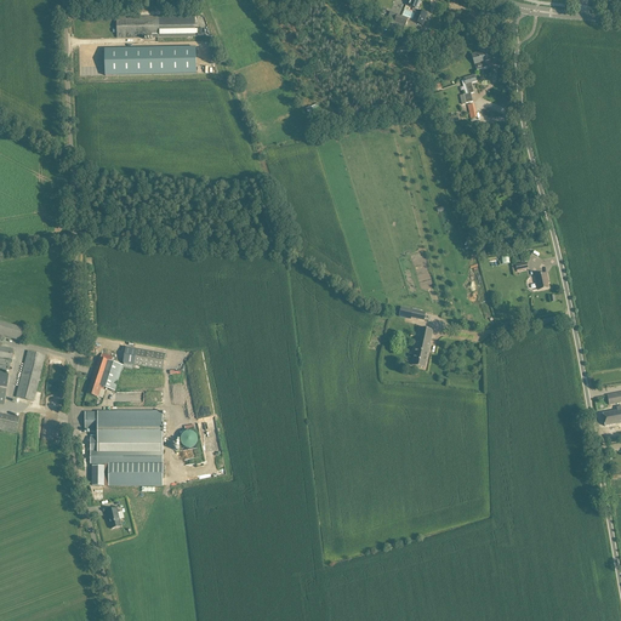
[(422,26),(425,20),(427,15),(415,10),(412,9),(411,11),(414,11),(417,12),(414,22),(422,26)]
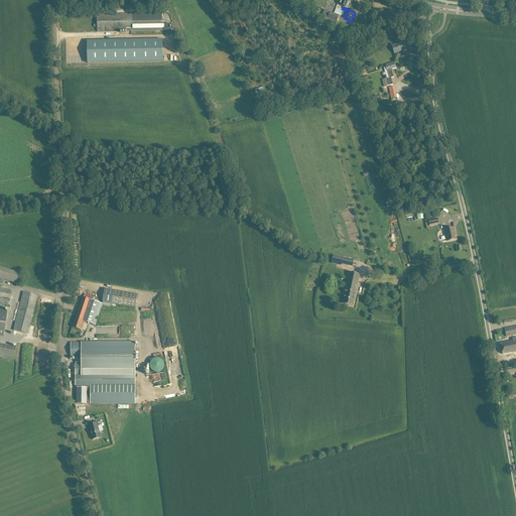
[(98,32),(103,31),(162,30),(161,13),(97,14),(98,32)]
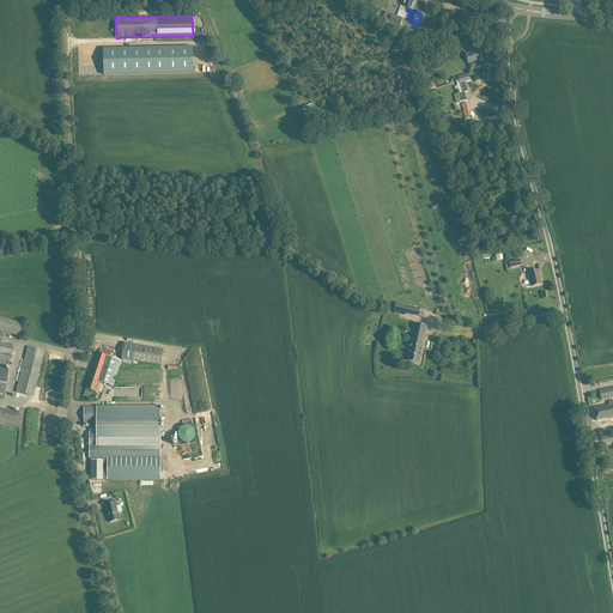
[(194,47),(104,49),(104,76),(194,73),(194,72),(194,47)]
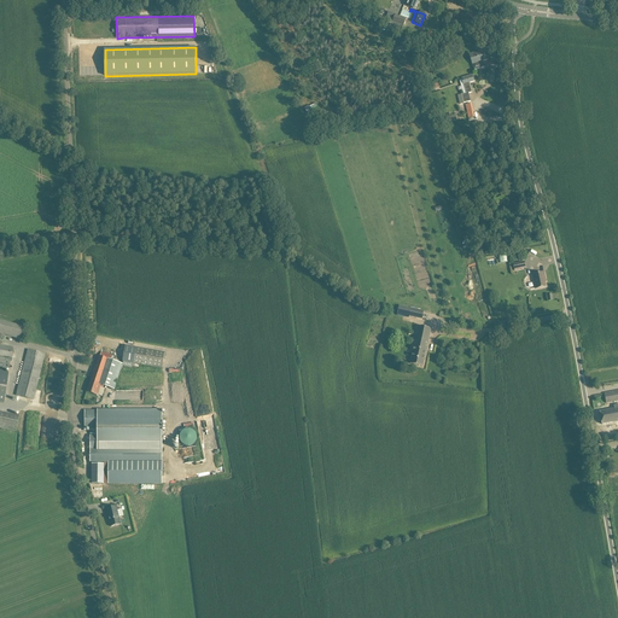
[(485,50),(470,54),(472,64),(474,70),(484,66),(483,62),(488,59),(485,50)]
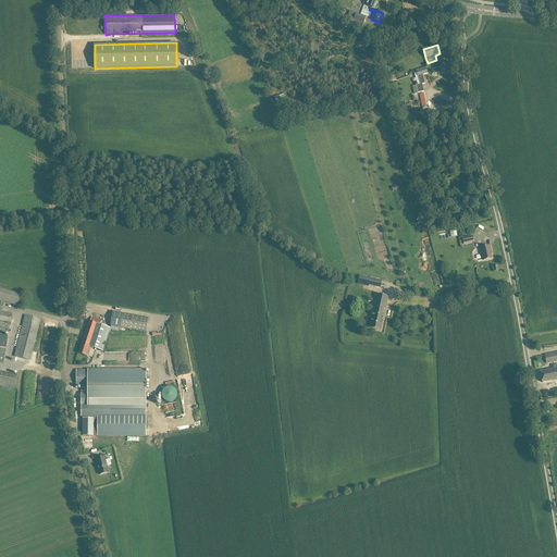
[(416,94),(418,94),(424,91),(422,84),(425,84),(423,75),(428,73),(425,67),(416,71),(416,72),(413,72),(418,85),(413,86),(416,94)]
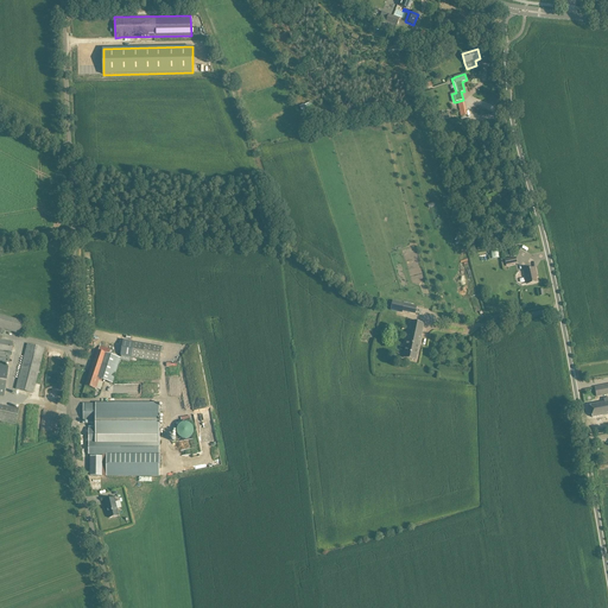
[(494,106),(499,101),(493,96),(488,102),(494,106)]
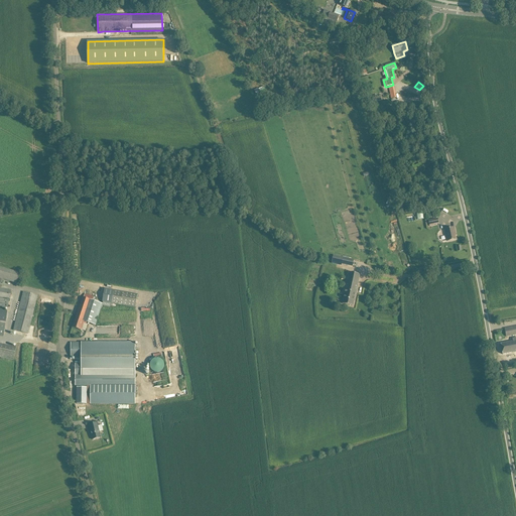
[(395,86),(389,88),(392,99),(397,98),(395,86)]
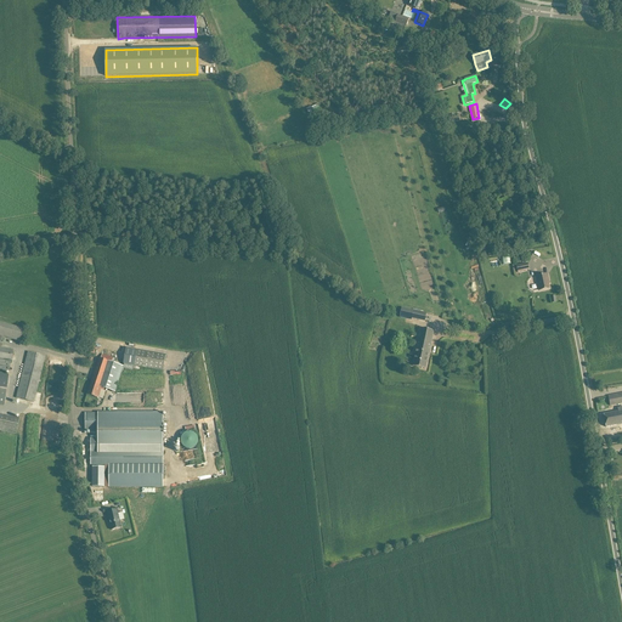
[(539,290),(549,289),(548,284),(549,283),(548,273),(537,276),(538,282),(537,282),(539,290)]
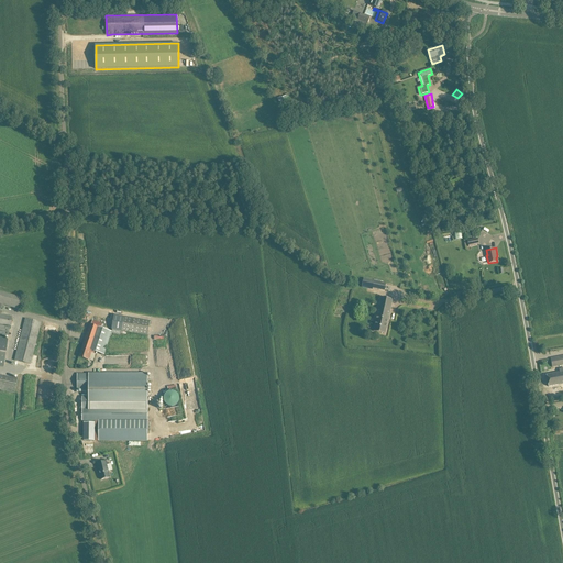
[(385,290),(386,284),(365,279),(363,287),(385,290)]
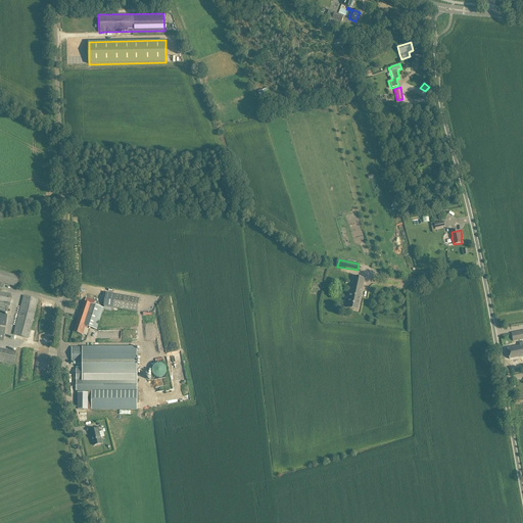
[(19,277),(7,273),(0,271),(0,285),(2,286),(3,284),(4,283),(16,287),(19,277)]
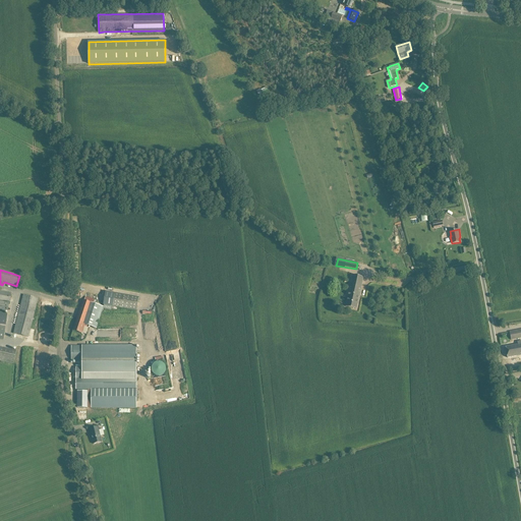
[(354,309),(360,284),(362,279),(351,276),(343,306),(354,309)]
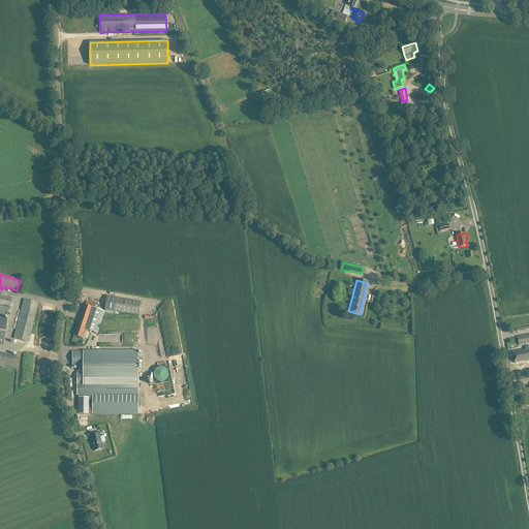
[(10,298),(0,296),(0,304),(9,306),(10,298)]
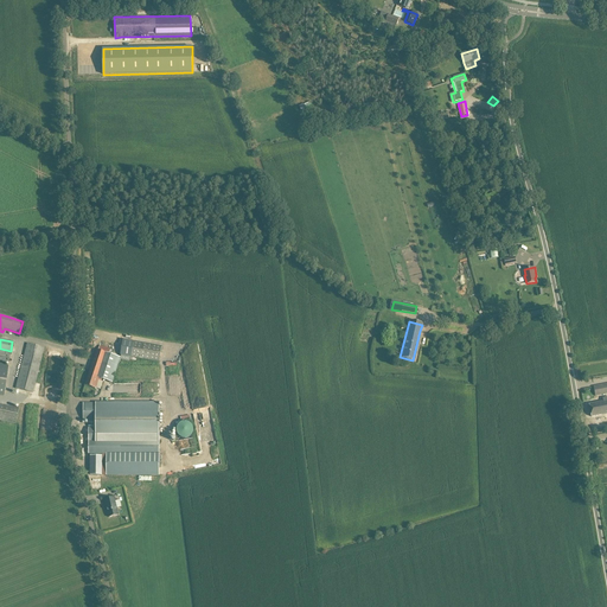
[(163,346),(123,339),(121,356),(160,363),(163,346)]
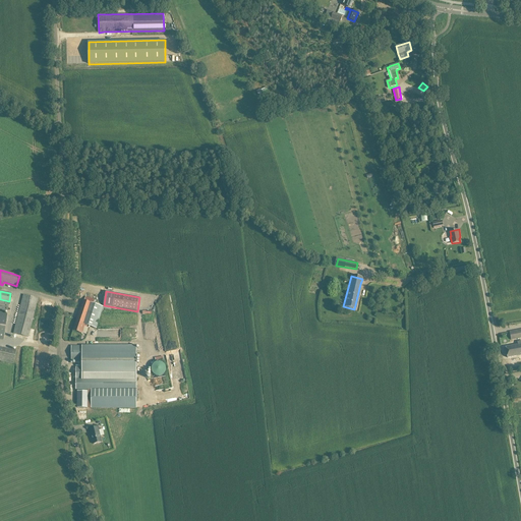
[(27,337),(38,299),(23,295),(13,334),(27,337)]
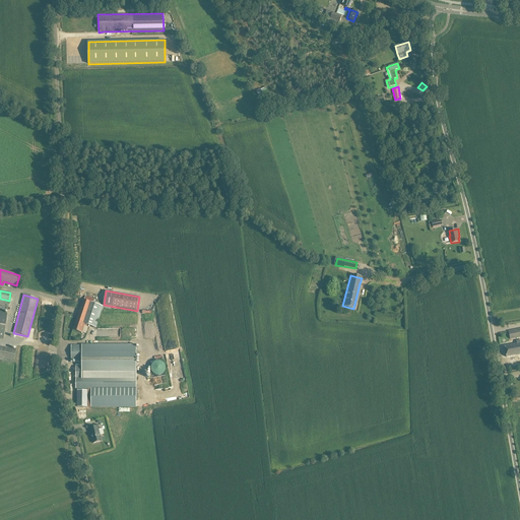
[(94,300),(90,298),(85,296),(84,300),(83,300),(73,329),(86,334),(88,325),(96,327),(104,306),(95,304),(93,303),(94,300)]
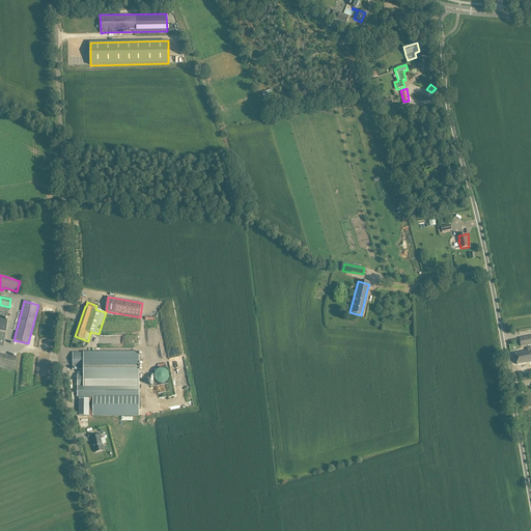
[(521,346),(530,344),(530,335),(520,338),(521,346)]
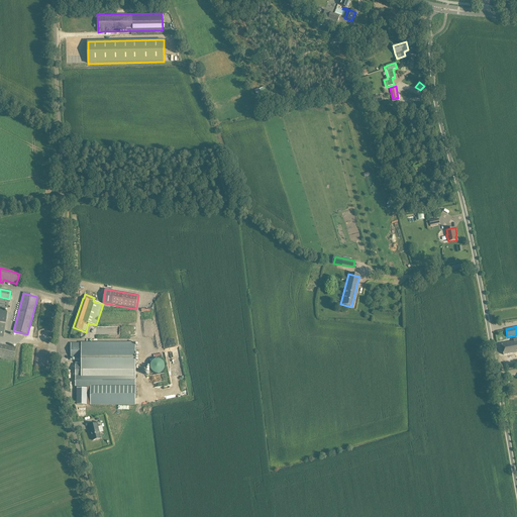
[(516,351),(516,341),(515,342),(514,340),(509,340),(510,343),(502,344),(504,354),(516,351)]
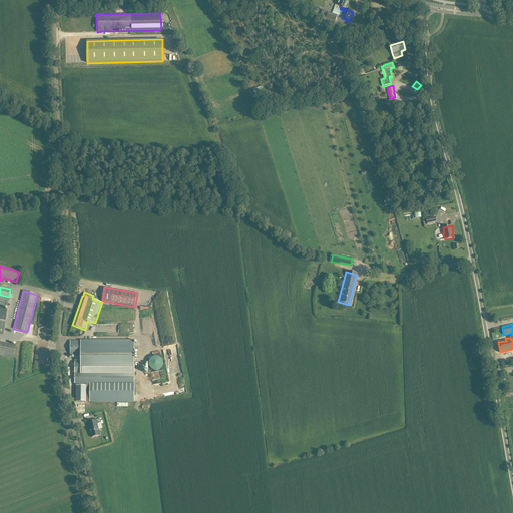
[(16,346),(0,341),(0,355),(13,358),(16,346)]
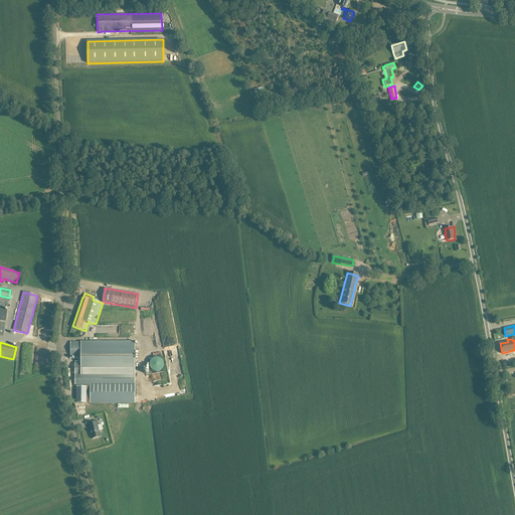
[(135,342),(70,342),(71,357),(81,357),(81,363),(75,363),(75,384),(77,384),(77,402),(91,402),(135,402),(136,357),(135,357),(135,342)]
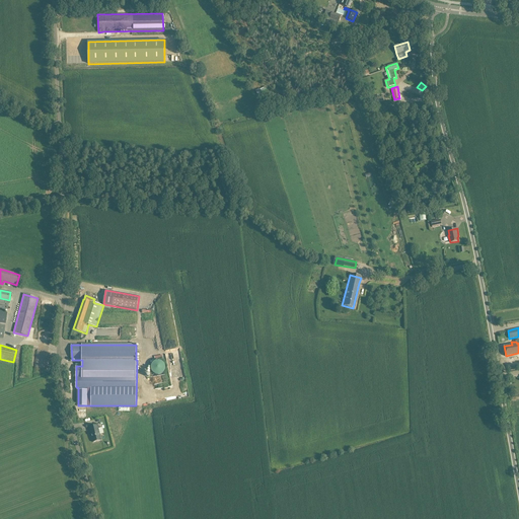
[(160,361),(159,360),(157,360),(156,361),(154,361),(153,363),(152,363),(151,365),(151,366),(151,367),(151,369),(152,370),(152,371),(153,372),(154,373),(155,374),(156,374),(158,374),(160,374),(161,374),(162,373),(164,372),(164,371),(165,369),(165,368),(165,367),(165,366),(165,365),(163,363),(161,361),(160,361)]
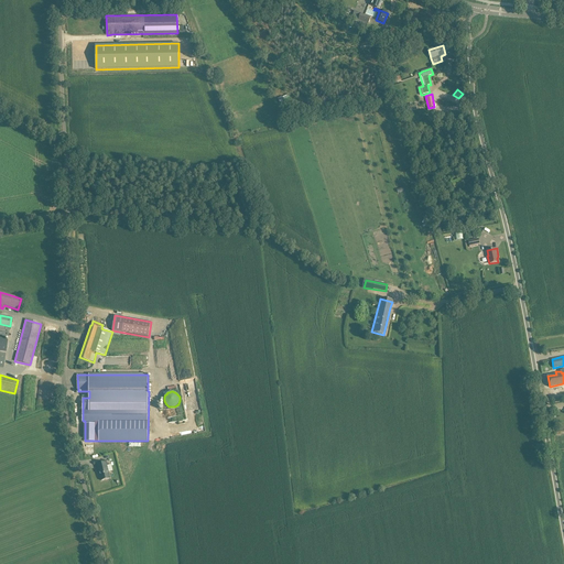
[(106,462),(97,464),(101,480),(110,478),(106,462)]
